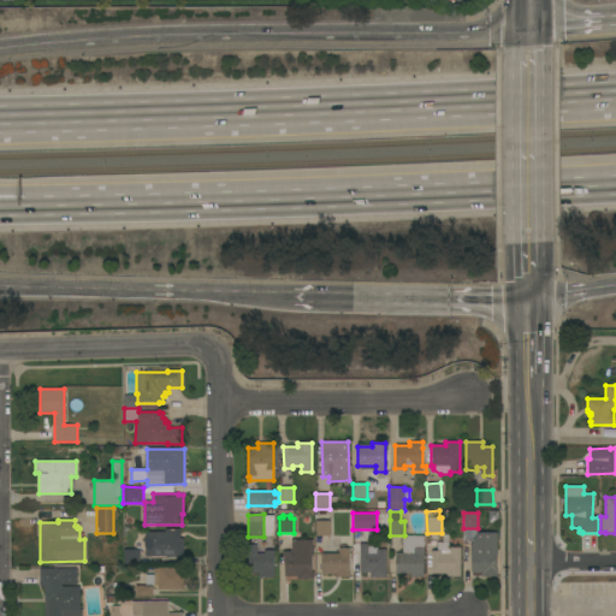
[(315,521),(330,521),(330,537),(315,537),(315,521)]
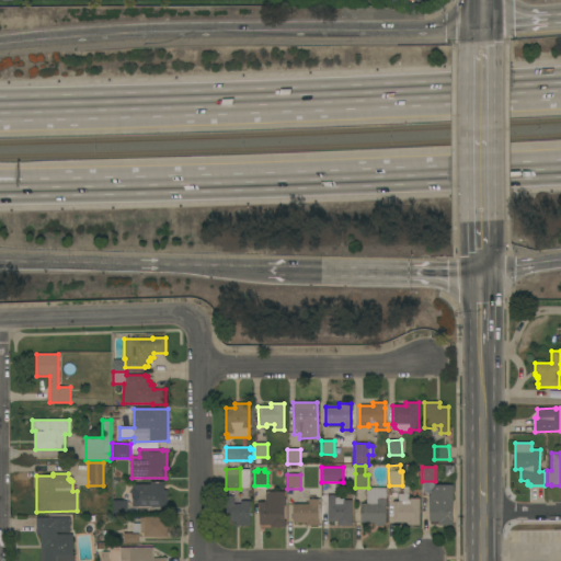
[(133,506),(133,484),(150,484),(150,482),(163,482),(163,490),(167,490),(167,506),(133,506)]
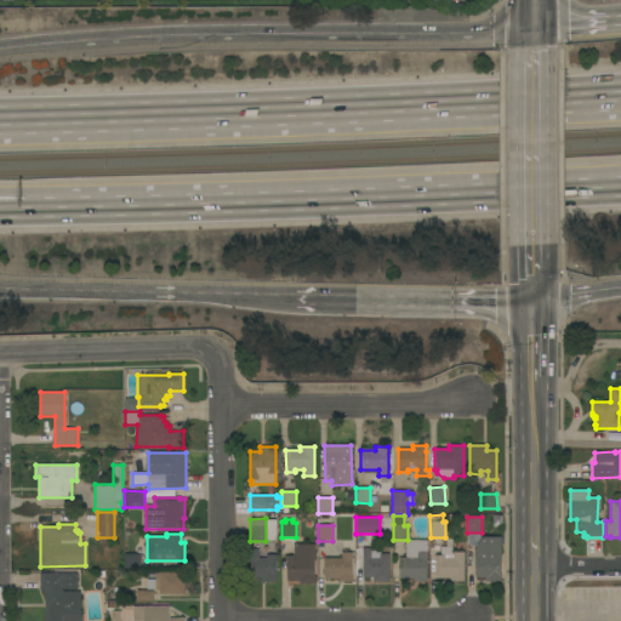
[(463,581),(450,581),(450,579),(436,579),(436,556),(440,556),(440,547),(445,547),(445,537),(453,537),(453,552),(463,552),(463,581)]
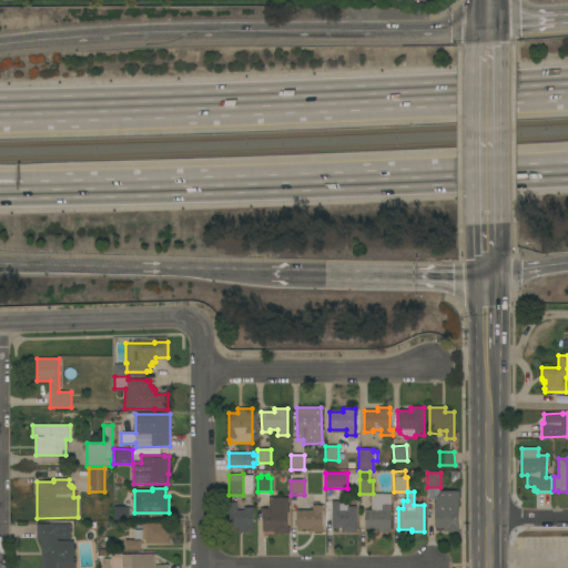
[(458,492),(458,531),(444,531),(444,527),(434,527),(434,500),(435,500),(440,492),(458,492)]
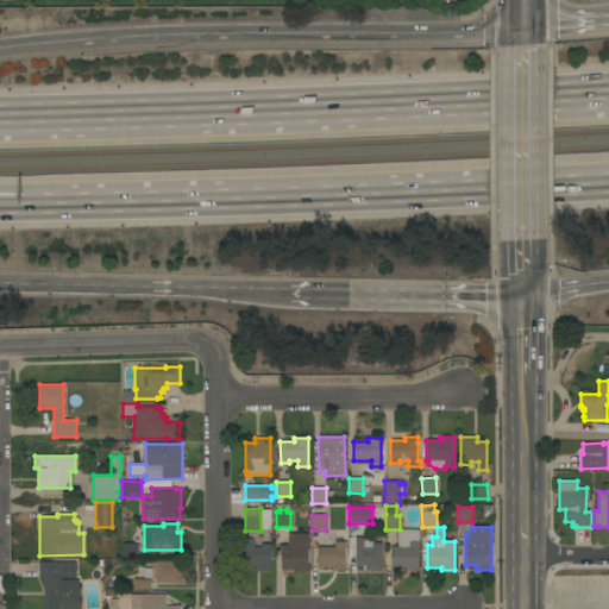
[(419,529),(418,571),(406,570),(406,567),(390,567),(391,547),(397,547),(399,532),(402,532),(402,529),(419,529)]
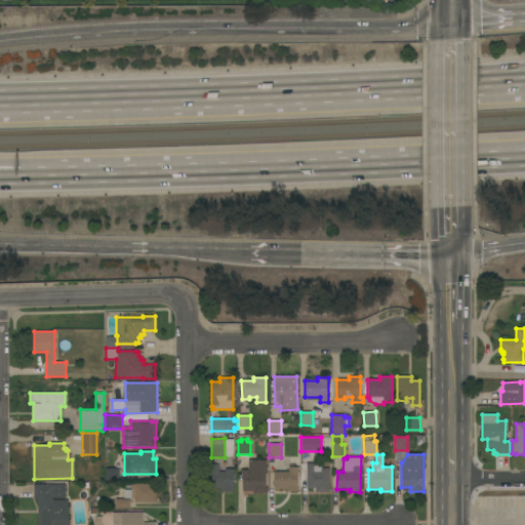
[(266,460),(266,467),(267,467),(267,474),(265,474),(266,488),(267,488),(268,493),(253,493),(253,490),(242,490),(242,474),(240,474),(240,470),(248,470),(248,460),(266,460)]
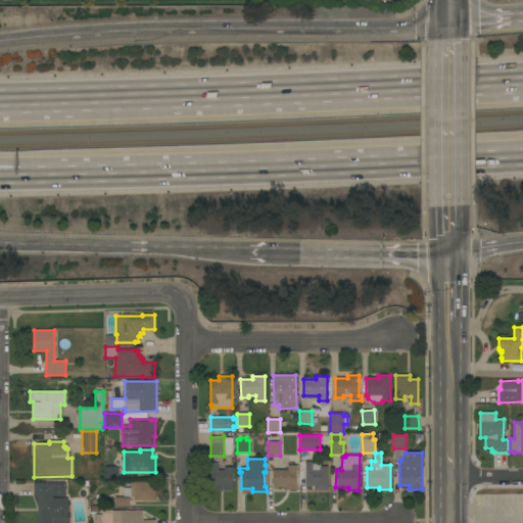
[(328,490),(314,490),(314,486),(305,486),(305,485),(299,485),(299,470),(305,470),(305,462),(321,462),(321,466),(328,466),(328,490)]
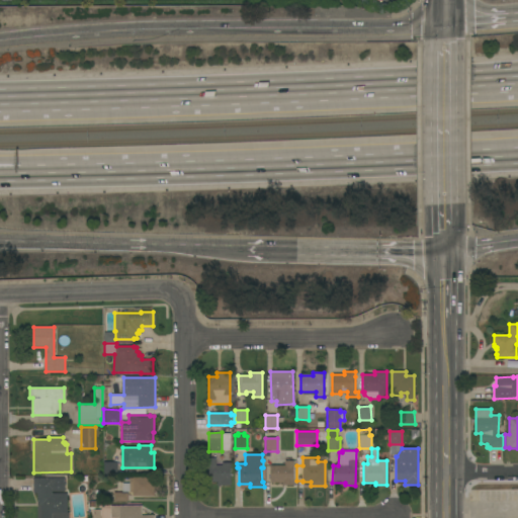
[(231,486),(217,486),(217,482),(209,482),(209,466),(208,466),(208,458),(216,458),(216,465),(222,465),(222,462),(231,462),(231,486)]
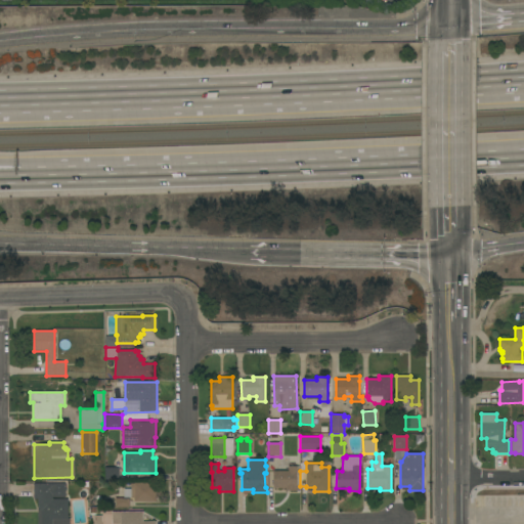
[(297,490),(286,490),(286,488),(272,488),(272,471),(288,471),(288,466),(297,466),(297,490)]
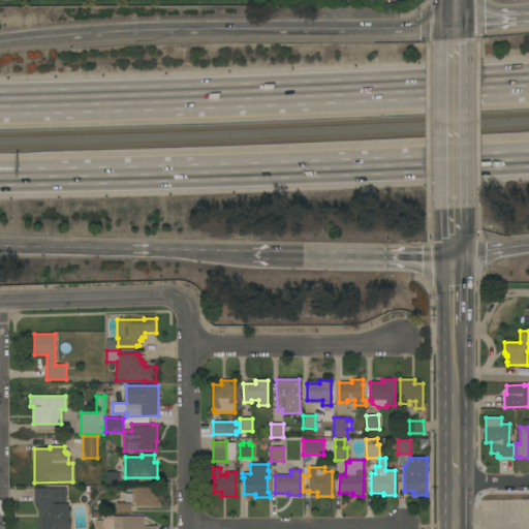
[(105,471),(119,471),(120,485),(105,485),(105,471)]
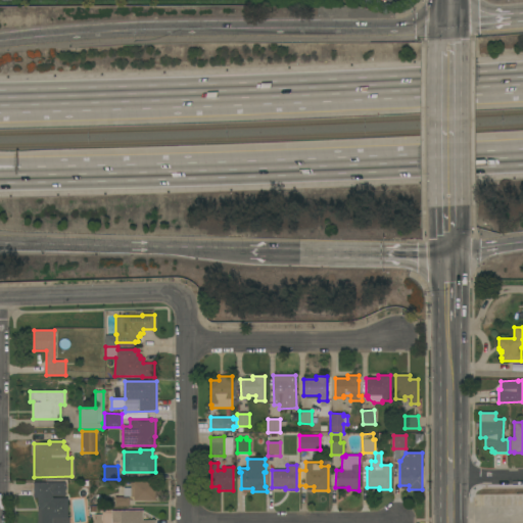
[(155,501),(134,501),(134,496),(131,496),(124,496),(124,487),(131,487),(131,482),(134,482),(134,481),(155,482),(155,501)]
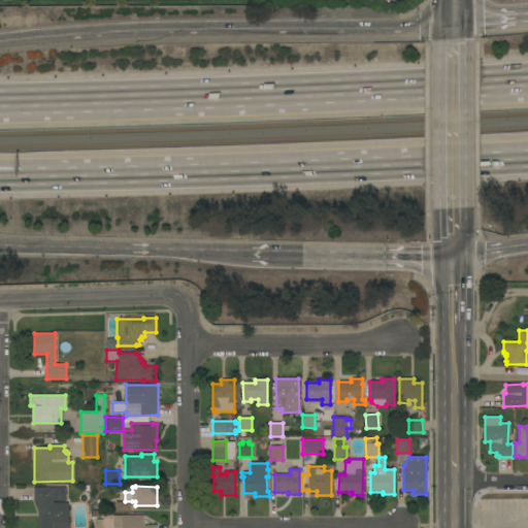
[(66,487),(66,502),(68,502),(68,522),(70,522),(70,527),(38,527),(38,502),(34,502),(34,487),(66,487)]
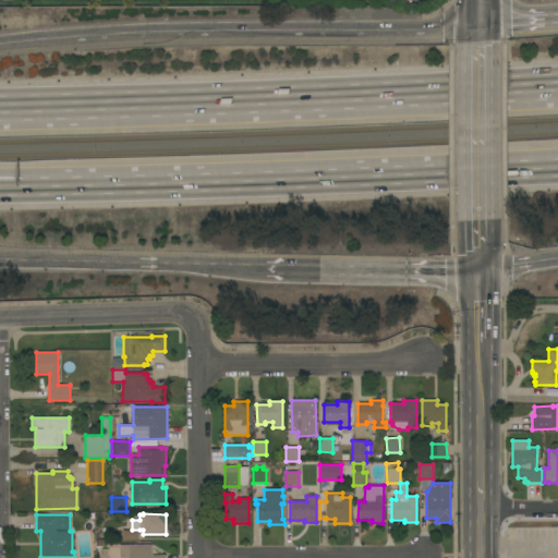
[(123,540),(123,531),(137,531),(137,540),(123,540)]
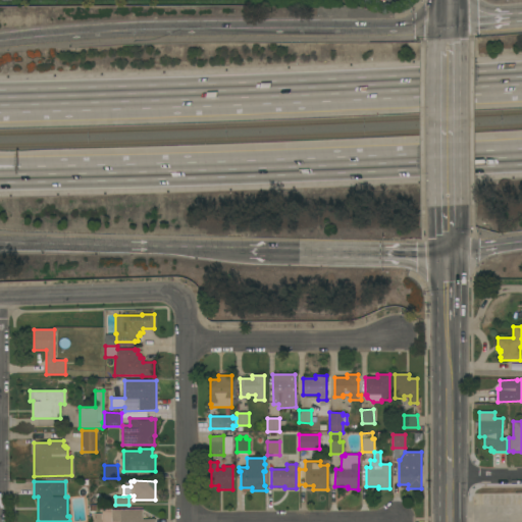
[(111,521),(111,510),(143,510),(143,519),(155,519),(155,521),(111,521)]
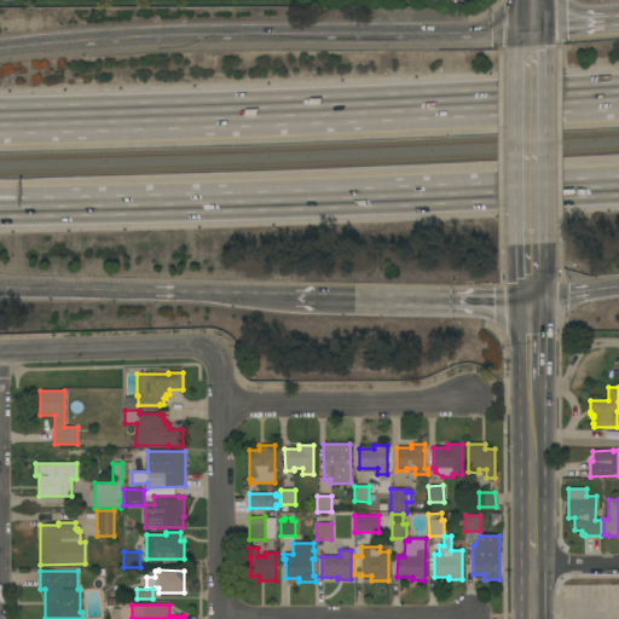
All buildings are outlined.
